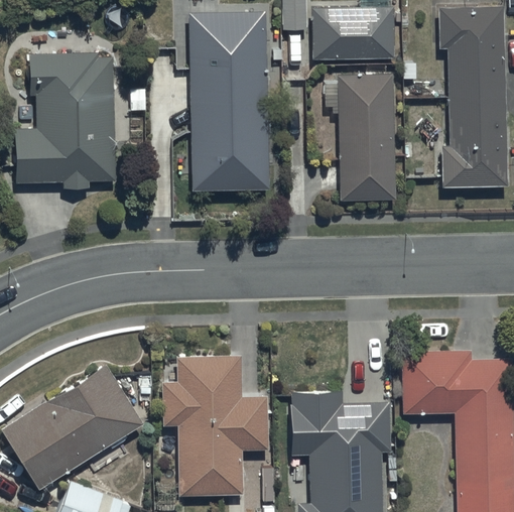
[(306,0),(281,0),(281,31),(306,31),(306,0)]
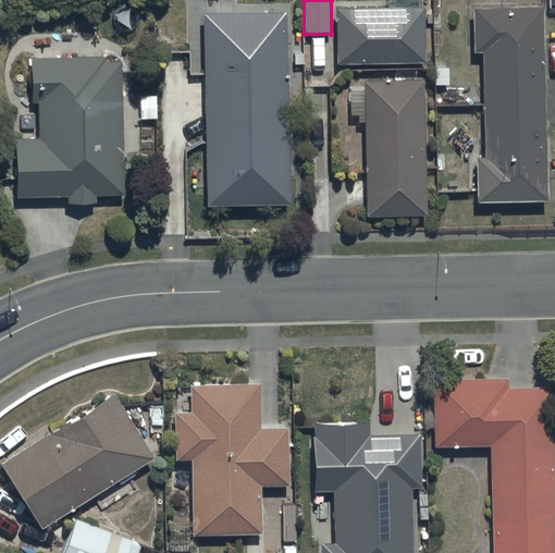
[(543,9),(472,10),(472,53),(483,53),(484,159),(476,159),(477,204),(546,203),(543,9)]
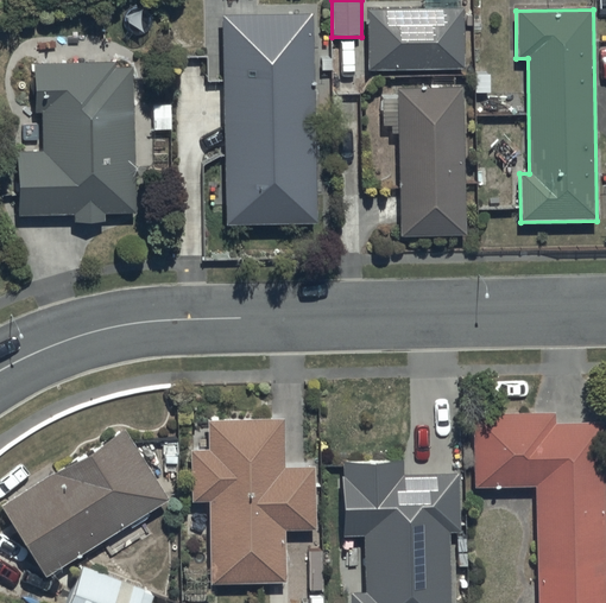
[(462,11),(367,11),(368,70),(464,70),(462,11)]
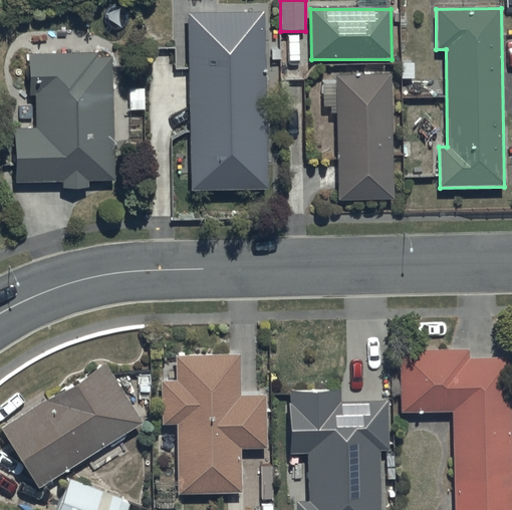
[(264,13),(188,15),(191,194),(267,193),(264,13)]
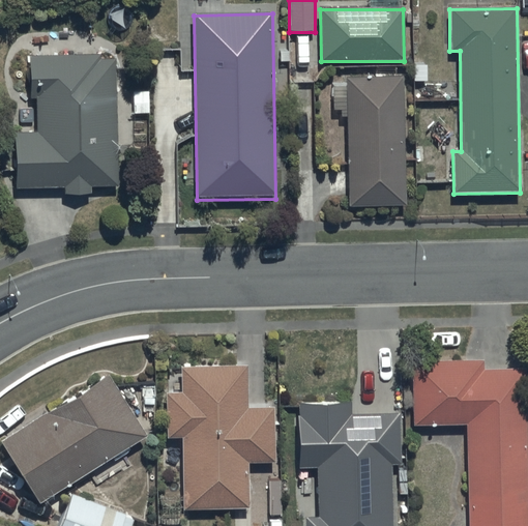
[(116,58),(28,58),(28,97),(38,97),(37,135),(16,135),(16,190),(63,190),(63,196),(91,196),(92,188),(115,188),(116,58)]
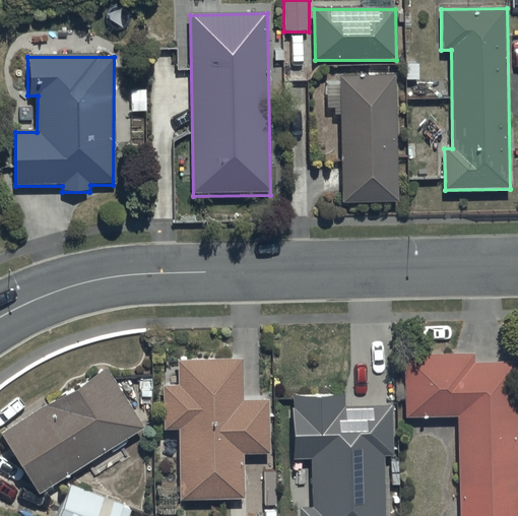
[(394,77),(340,78),(340,88),(326,88),(327,110),(341,110),(342,202),(396,201),(394,77)]
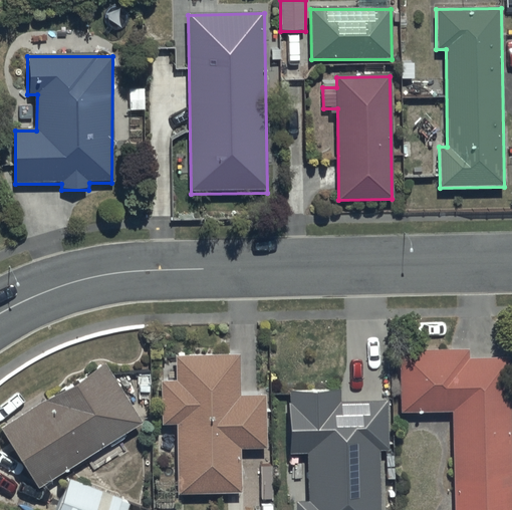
[(511,509),(511,410),(510,358),(468,359),(468,350),(401,351),(402,413),(453,412),(455,509),(511,509)]
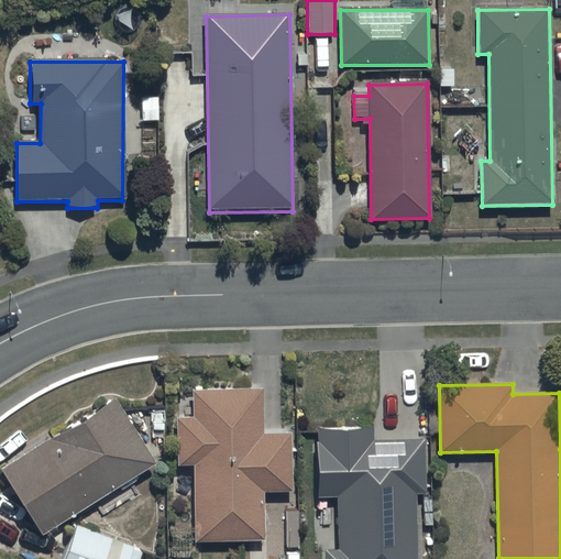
[(261,388),(191,392),(194,419),(175,419),(177,467),(194,467),(197,544),(265,541),(263,494),(293,493),(290,434),(263,435),(261,388)]
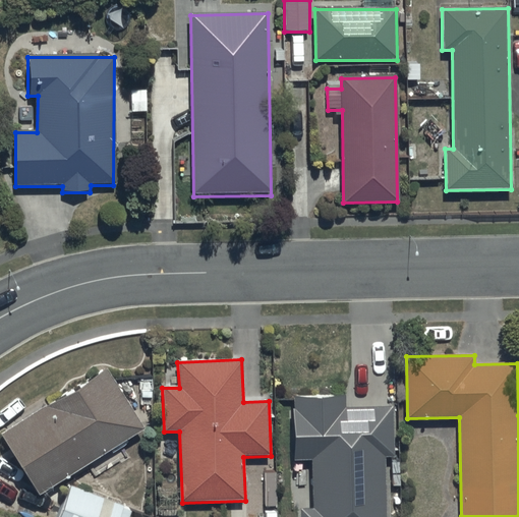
[(107,367),(1,435),(40,495),(146,427),(107,367)]
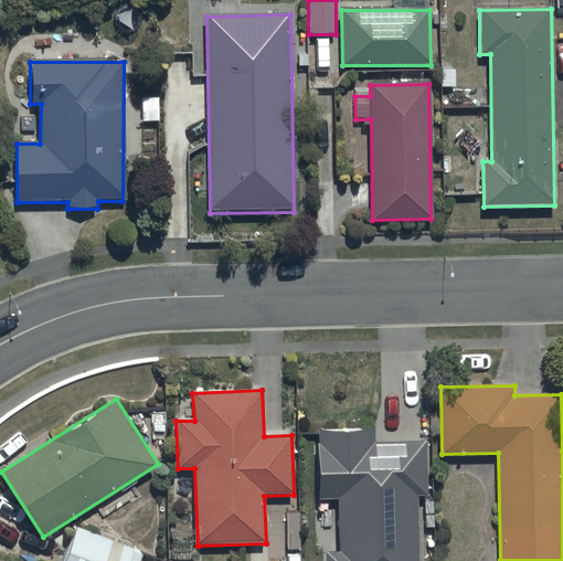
[(326,553),(326,560),(418,560),(418,496),(427,496),(426,443),(373,444),(373,431),(317,431),(318,500),(338,500),(339,553),(326,553)]
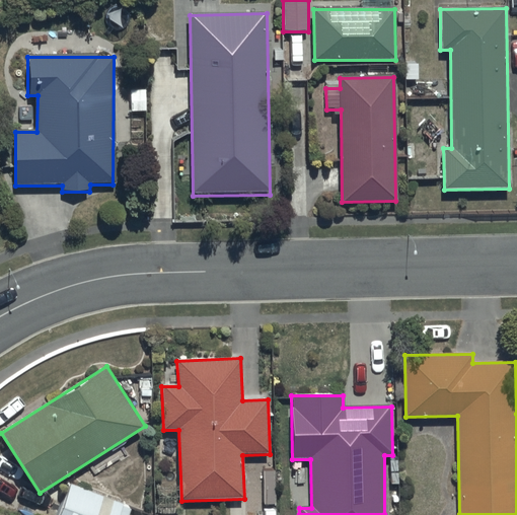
[(128,514),(132,507),(69,484),(57,514),(128,514)]
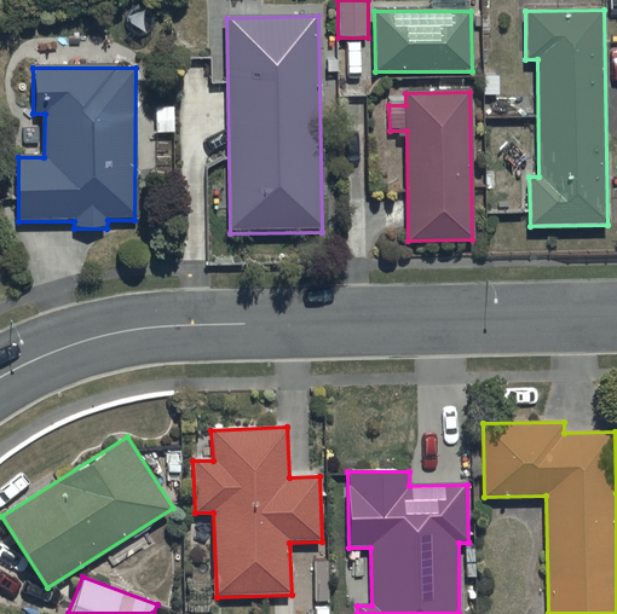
All buildings are outlined.
